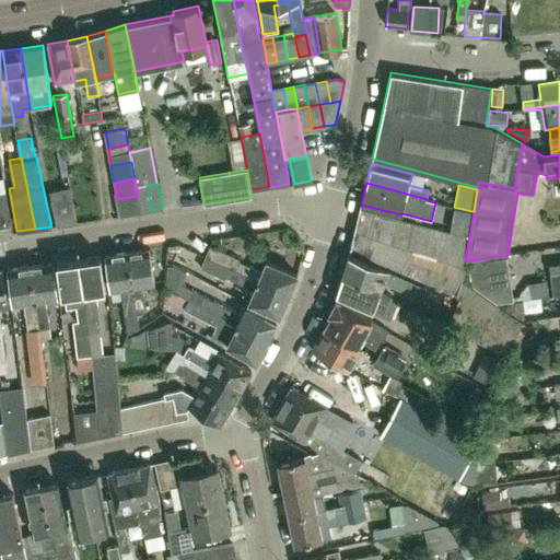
[(69,186),(49,190),(57,225),(57,226),(77,223),(77,222),(69,186)]
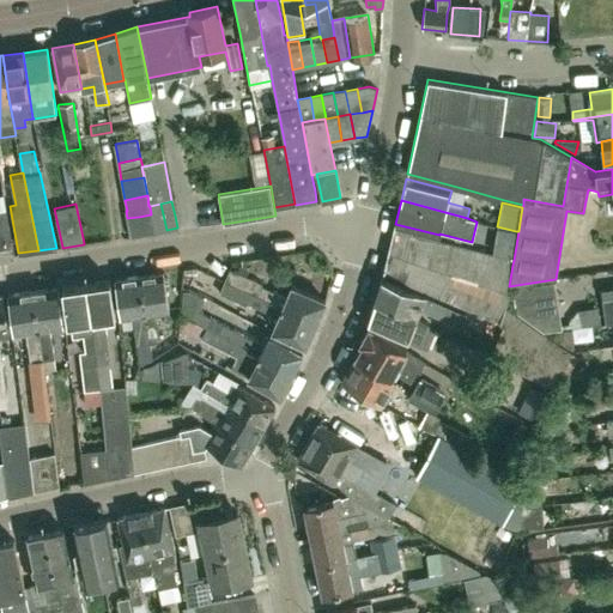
[(143,235),(155,232),(167,230),(161,204),(150,206),(151,214),(139,217),(143,235)]
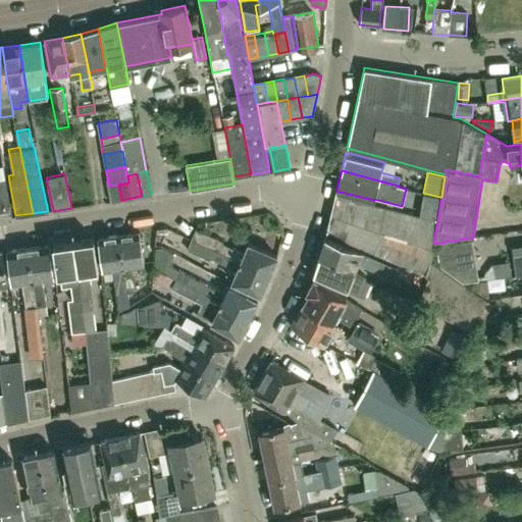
[(0,213),(11,211),(5,178),(0,178),(0,213)]
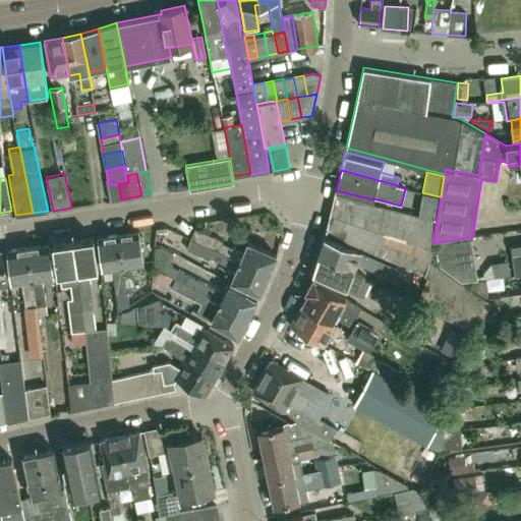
[(118,184),(108,185),(111,201),(121,199),(118,184)]
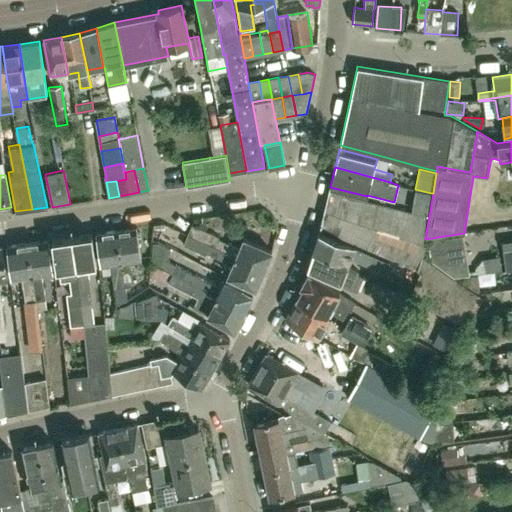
[(427,211),(431,193),(419,190),(415,208),(427,211)]
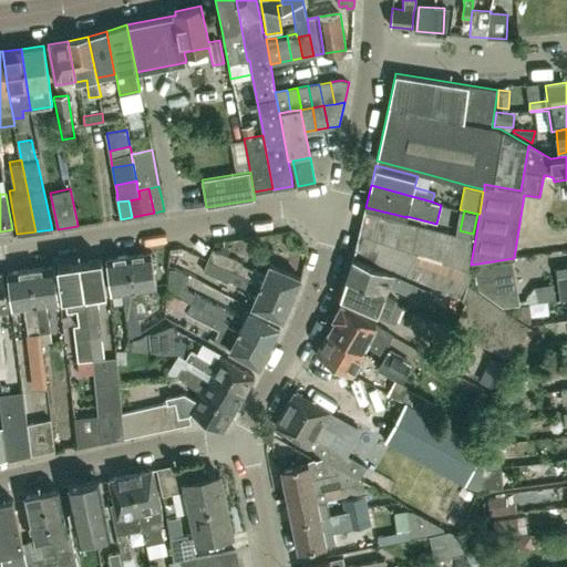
[(529,323),(506,308),(476,288),(468,282),(471,265),(474,245),(475,240),(405,223),(363,213),(353,254),(461,298),(461,299),(464,303),(452,331),(482,347),(517,363),(535,330),(529,323)]
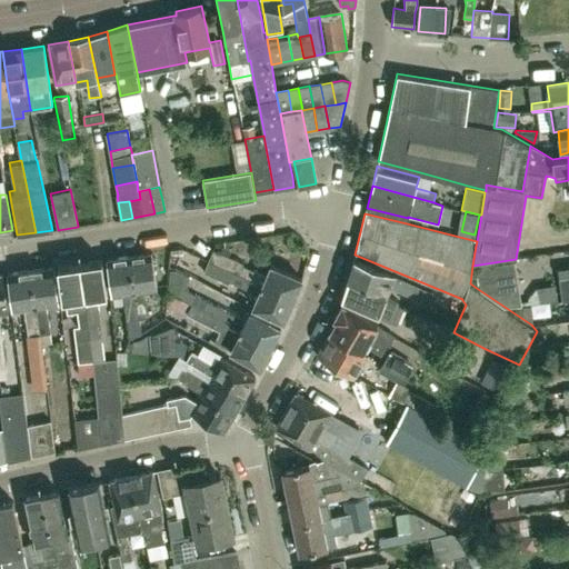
[(207,259),(262,285),(292,298),(302,278),(271,263),(268,272),(242,261),(243,259),(212,246),(207,259)]
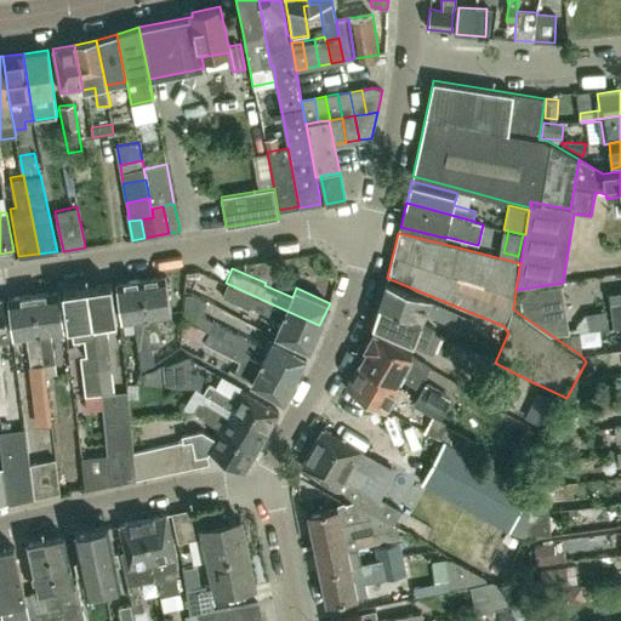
[(171,312),(166,277),(165,275),(141,279),(147,320),(151,346),(161,345),(157,313),(171,312)]
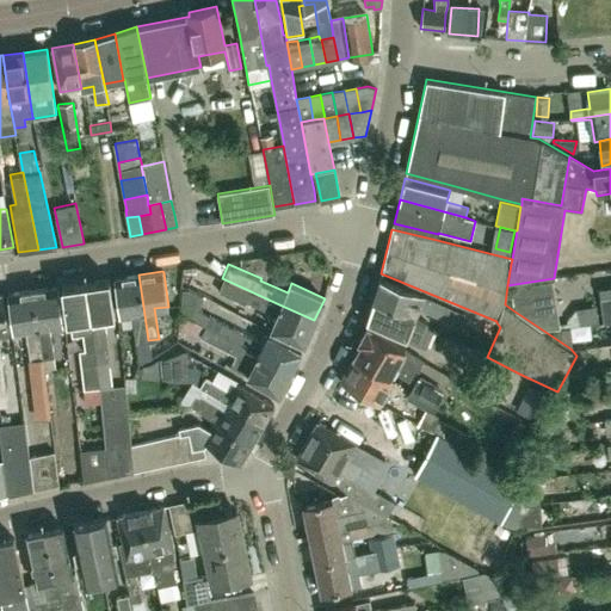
[(144,315),(139,275),(115,278),(119,314),(130,312),(134,340),(136,339),(137,349),(139,349),(140,360),(150,357),(148,340),(144,315)]
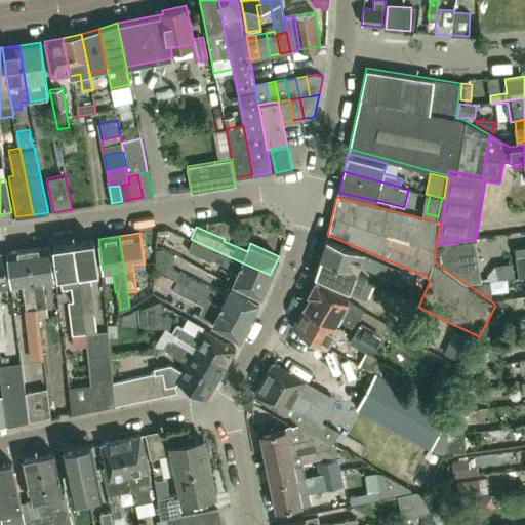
[(94,239),(74,242),(78,273),(82,297),(85,333),(88,361),(91,385),(102,384),(113,382),(114,382),(110,351),(108,331),(94,332),(93,324),(94,323),(86,272),(98,270),(94,239)]
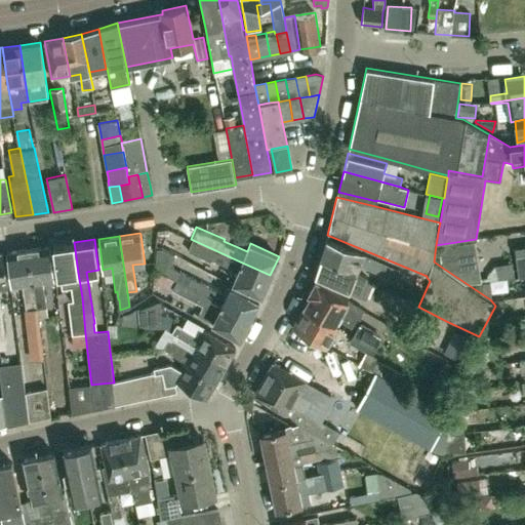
[(233,282),(261,294),(270,275),(242,263),(191,239),(187,249),(210,260),(213,259),(238,271),(233,282)]
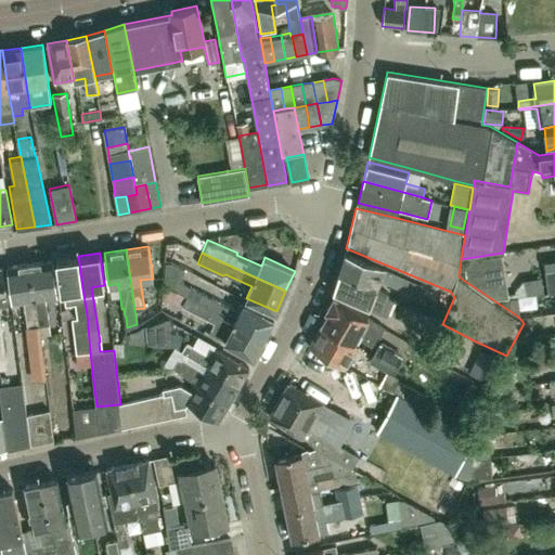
[(422,285),(345,253),(339,273),(376,289),(381,281),(416,297),(422,285)]
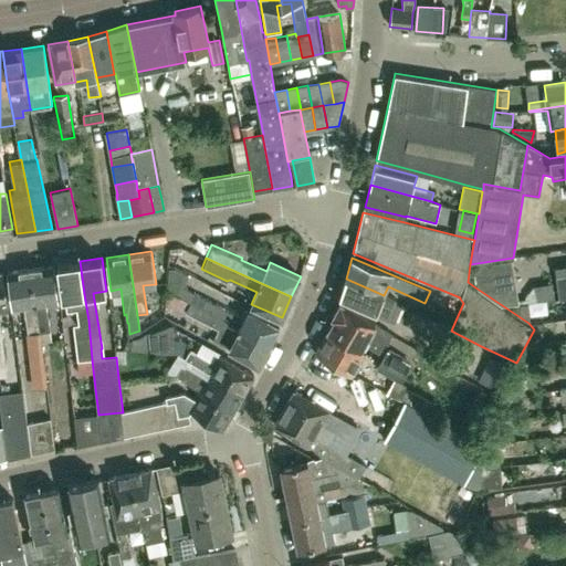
[(473,265),(475,287),(505,307),(519,304),(512,260),(473,265)]
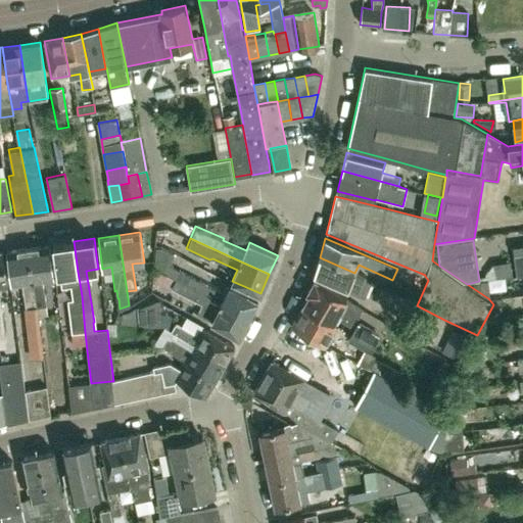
[(70,300),(67,300),(72,333),(85,332),(82,296),(78,272),(74,241),(52,244),(57,275),(59,275),(61,286),(68,285),(70,300)]
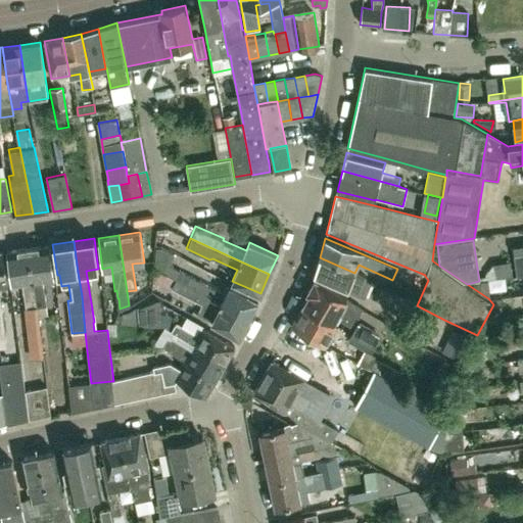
[(522,244),(511,246),(515,277),(522,276),(522,244)]
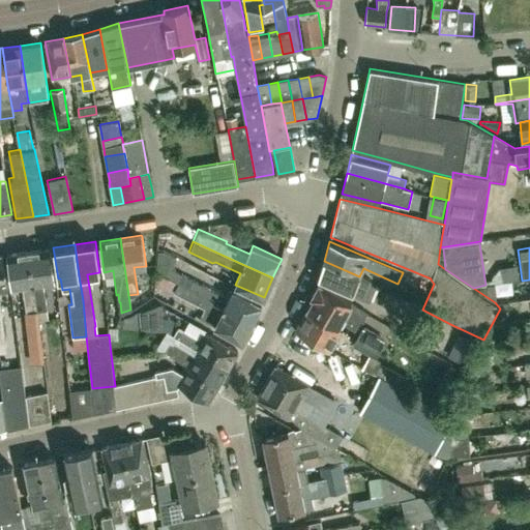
[(54,280),(50,248),(28,251),(36,301),(38,319),(47,318),(41,281),(54,280)]
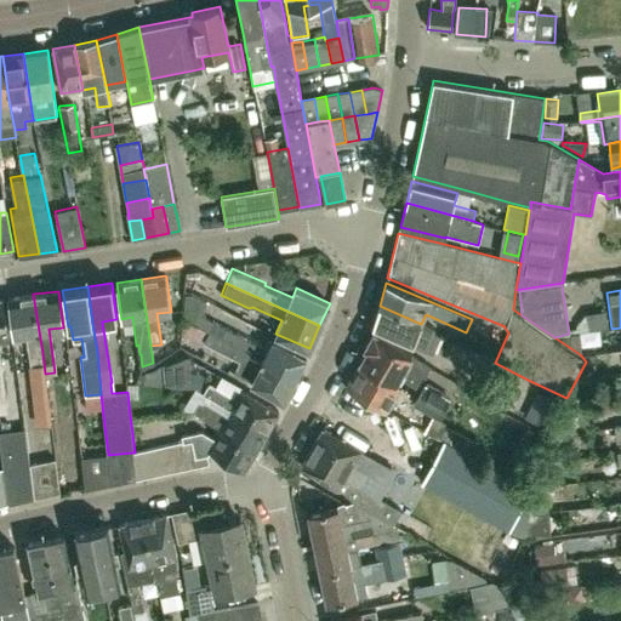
[(184,292),(183,318),(209,331),(295,377),(307,355),(274,339),(271,346),(215,319),(201,312),(208,300),(193,292),(184,292)]
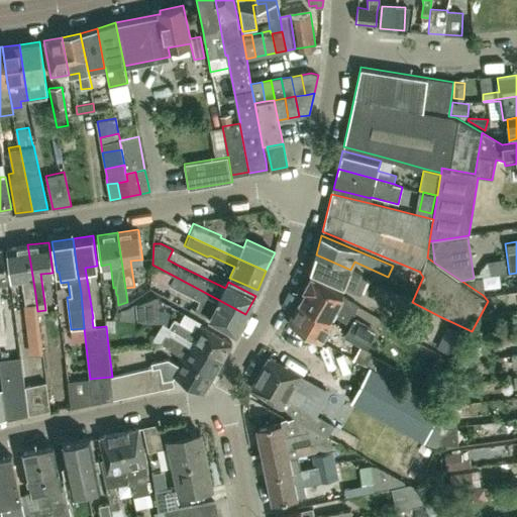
[(35,294),(27,244),(7,247),(11,279),(20,277),(31,353),(41,352),(37,311),(35,294)]
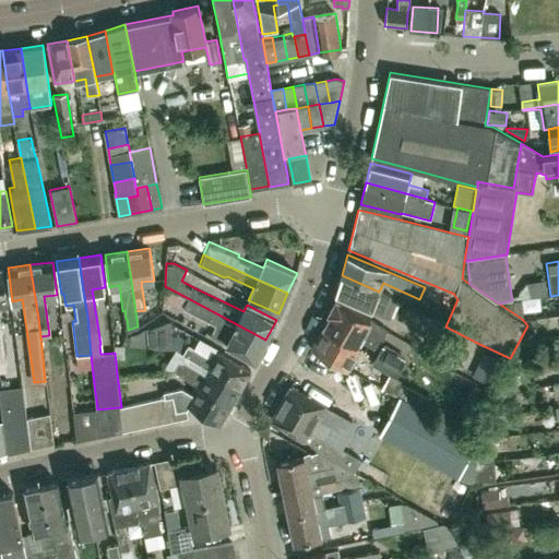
[(372,310),(371,311),(390,319),(396,302),(390,299),(391,297),(379,292),(342,275),(335,293),(372,310)]
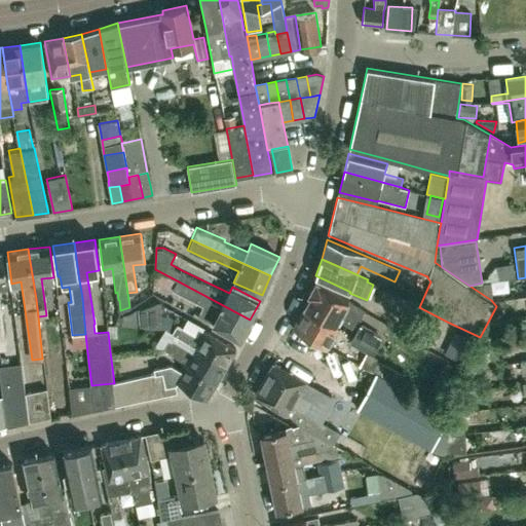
[(197,315),(240,338),(250,320),(177,280),(173,290),(202,306),(197,315)]
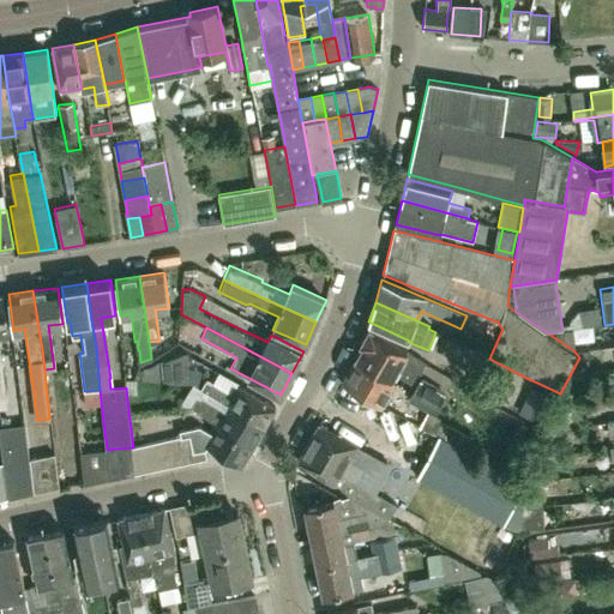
[(363,344),(356,357),(392,378),(395,373),(411,383),(417,373),(420,373),(426,363),(408,351),(408,350),(369,329),(361,343),(363,344)]
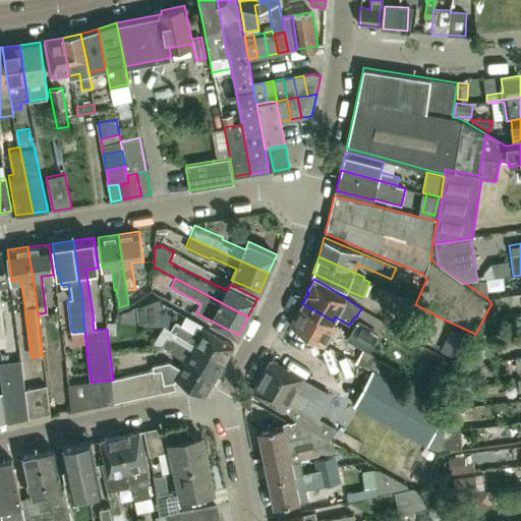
[(138,322),(156,324),(158,299),(137,306),(138,322)]
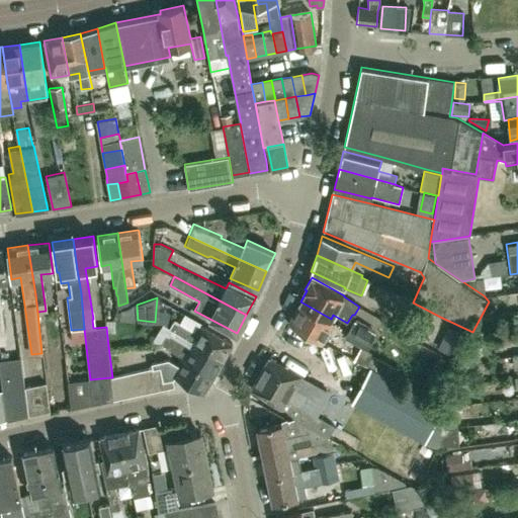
[(300,301),(288,323),(323,342),(335,323),(330,321),(331,319),(300,301)]
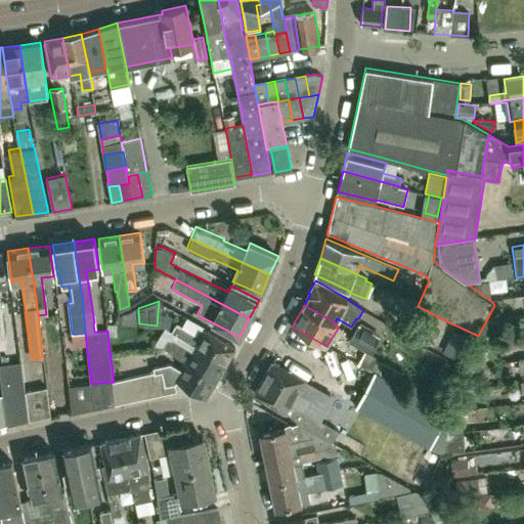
[(137,322),(136,308),(130,311),(122,314),(121,321),(137,322)]
